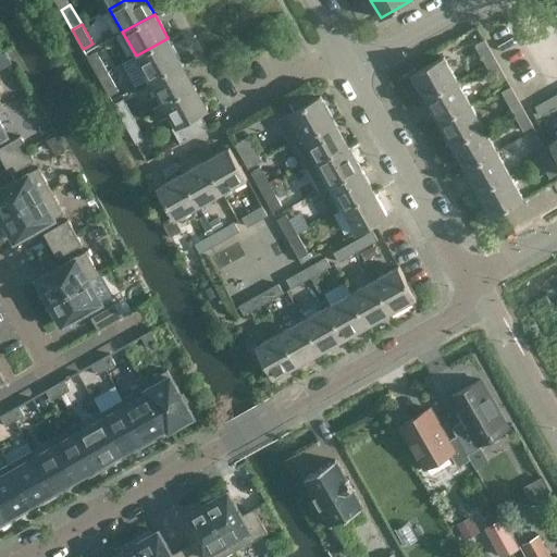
[(181,61),(168,38),(136,56),(149,79),(181,61)]
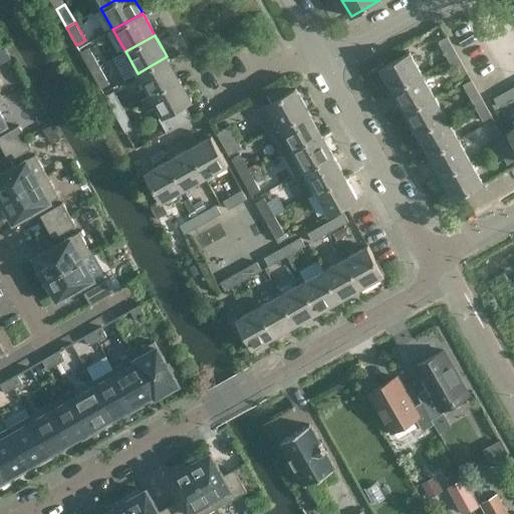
[(458,54),(448,36),(439,41),(449,59),(458,54)]
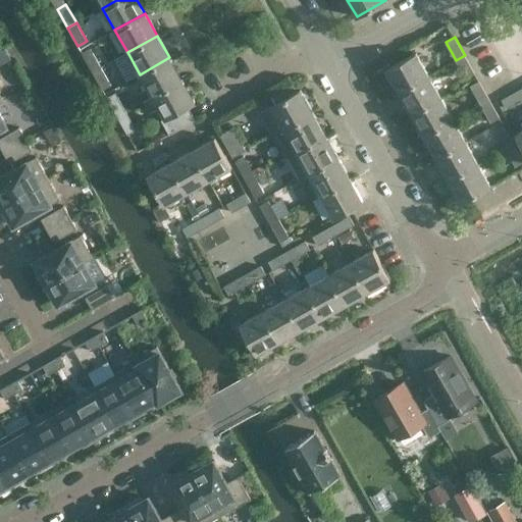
[(0,62),(13,56),(8,45),(0,48),(0,62)]
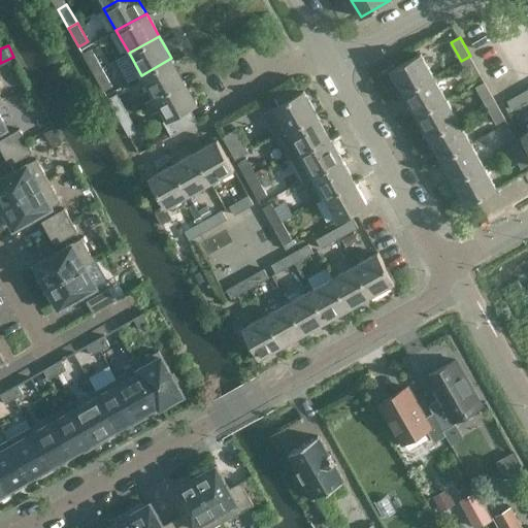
[(93,72),(102,67),(92,48),(83,54),(93,72)]
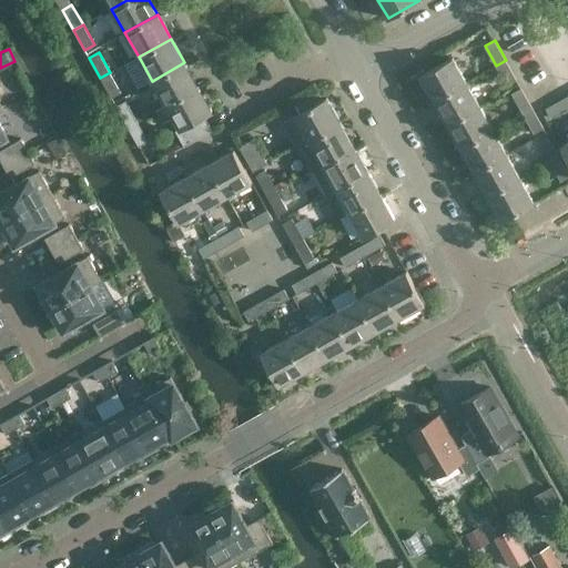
[(434,100),(467,81),(453,57),(421,74),(434,100)]
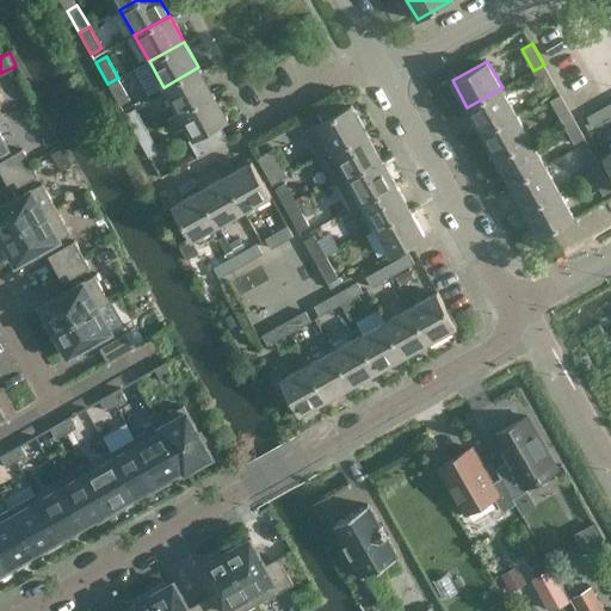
[(556,86),(544,65),(534,71),(545,92),(556,86)]
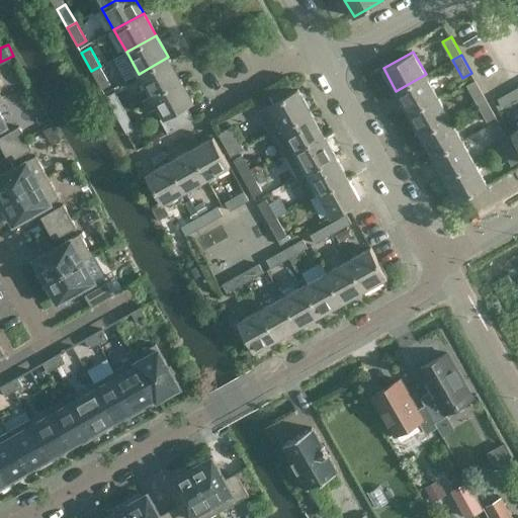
[(180,79),(168,57),(139,74),(151,95),(180,79)]
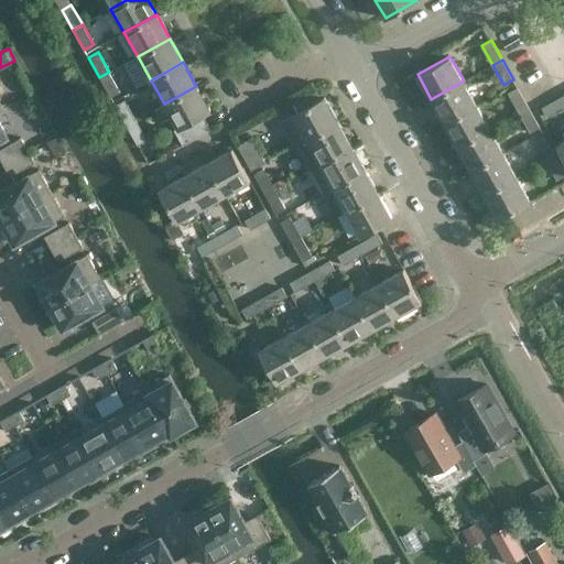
[(99,77),(111,97),(120,91),(109,72),(99,77)]
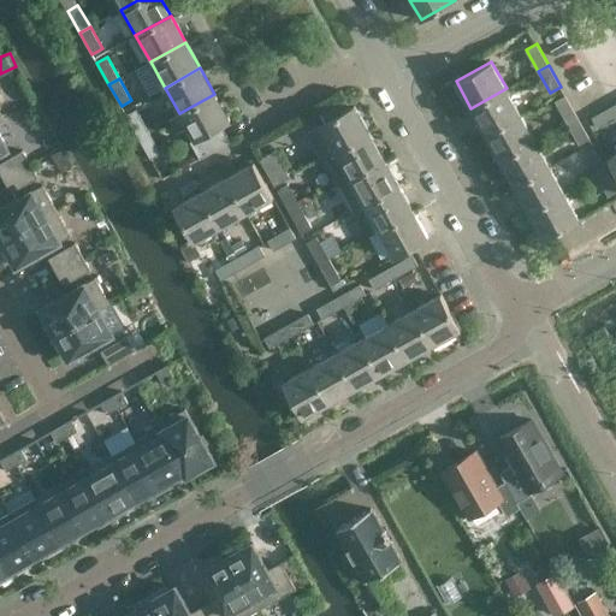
[(521,114),(507,88),(471,108),(486,135),(521,114)]
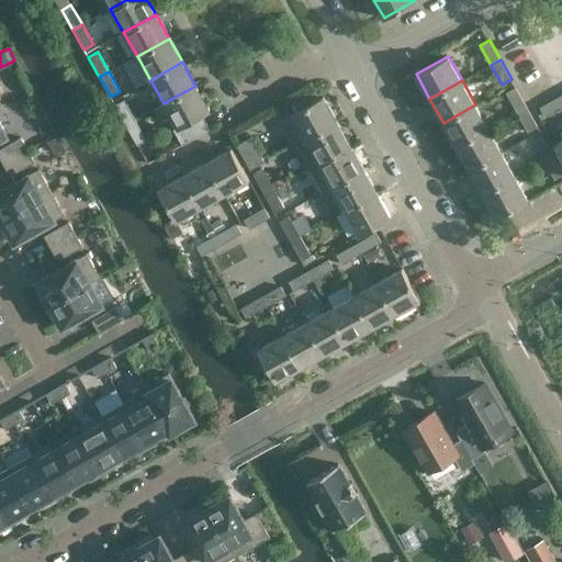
[(210,110),(195,86),(164,103),(177,128),(210,110)]
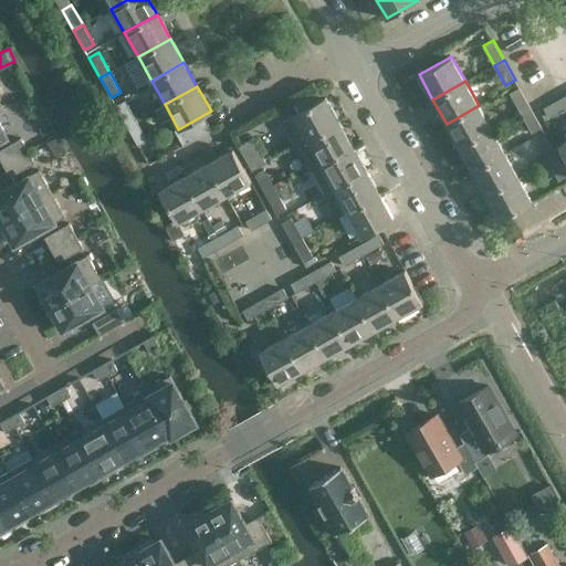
[(531,108),(520,87),(510,93),(521,114),(531,108)]
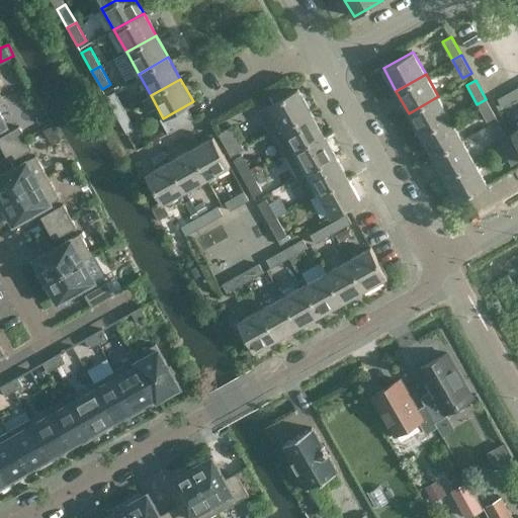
[(311,111),(297,88),(268,105),(268,106),(258,111),(269,132),(279,126),(280,127),(311,111)]
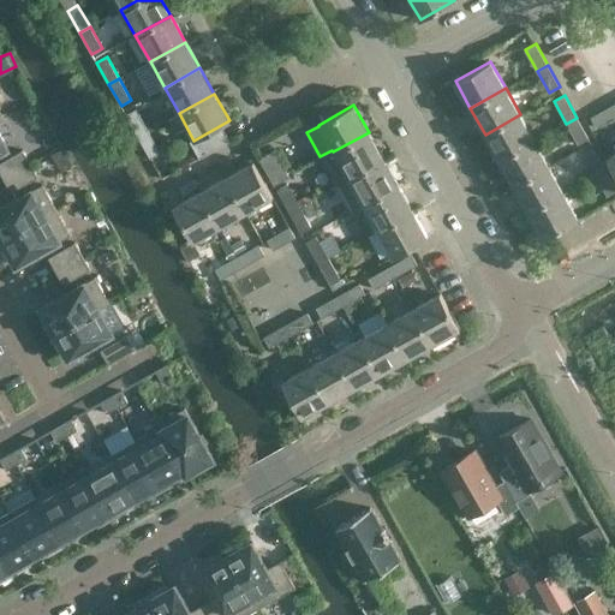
[(590,118),(591,118),(597,127),(614,117),(614,109),(613,105),(590,118)]
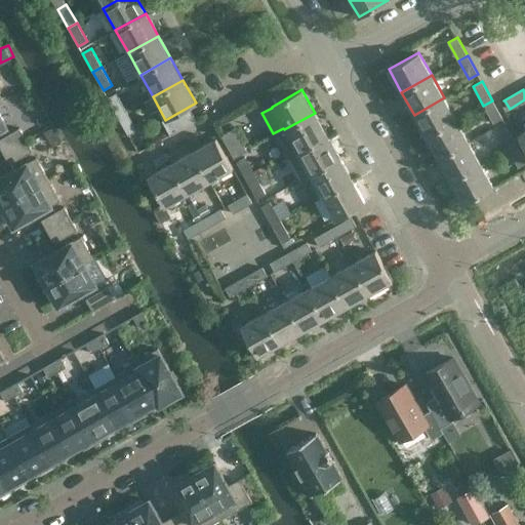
[(118,116),(126,112),(116,92),(108,97),(118,116)]
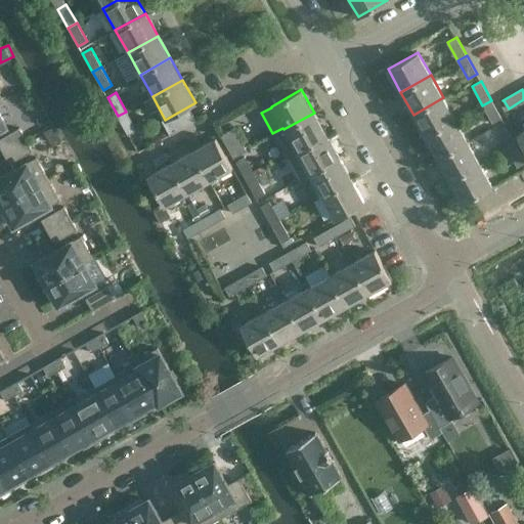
[(455,120),(443,97),(413,115),(426,136),(455,120)]
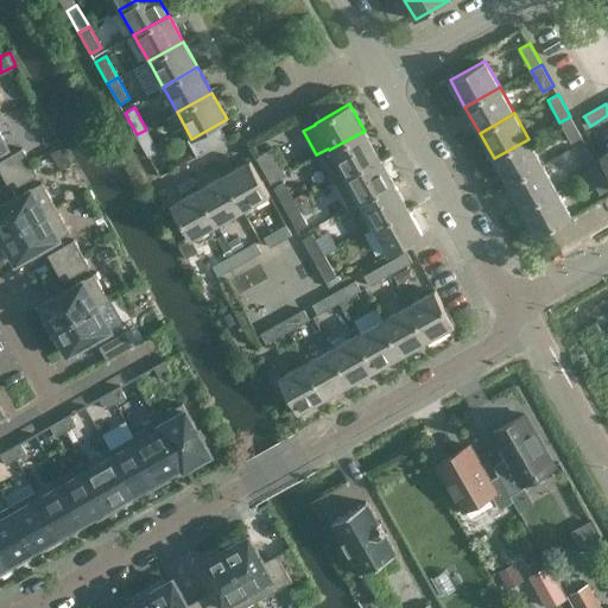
[(571,144),(574,143),(582,138),(570,116),(559,122),(571,144)]
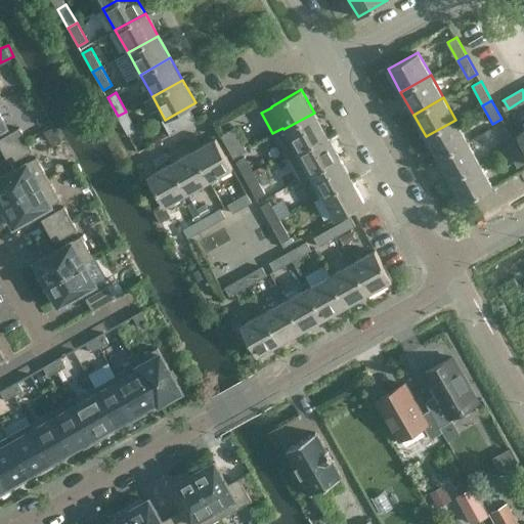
[(118,116),(128,134),(137,130),(126,112),(118,116)]
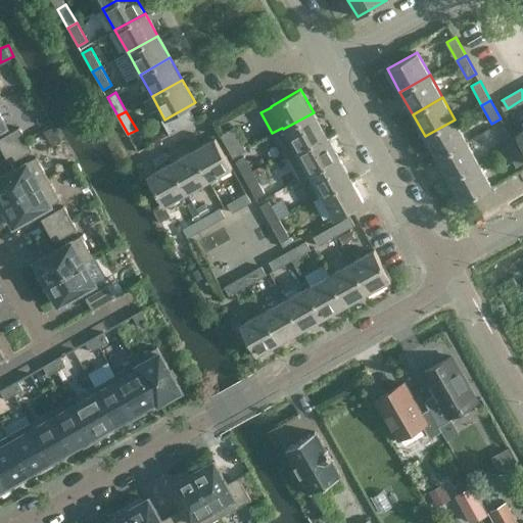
[(326,135),(314,112),(283,129),(284,130),(274,136),(286,157),(288,156),(326,135)]
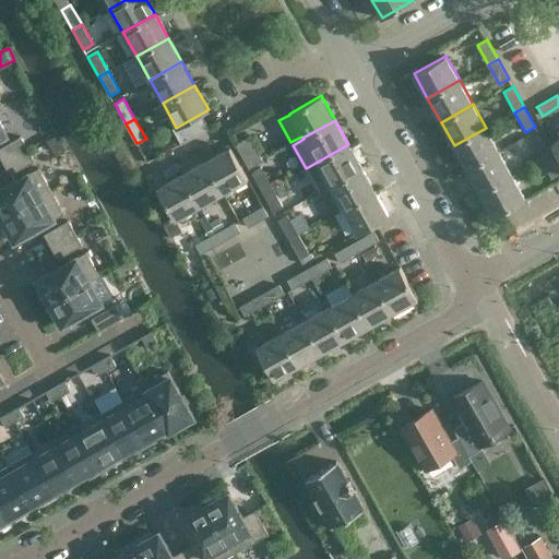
[(499,152),(486,128),(454,145),(467,169),(499,152)]
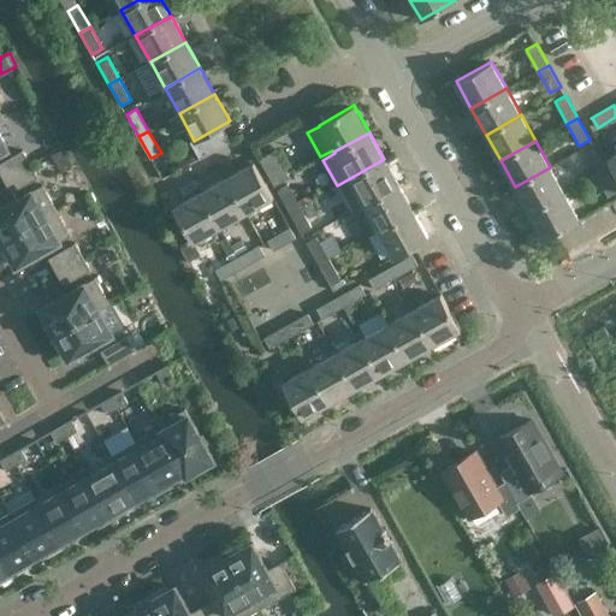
[(64,148),(52,155),(60,169),(72,161),(64,148)]
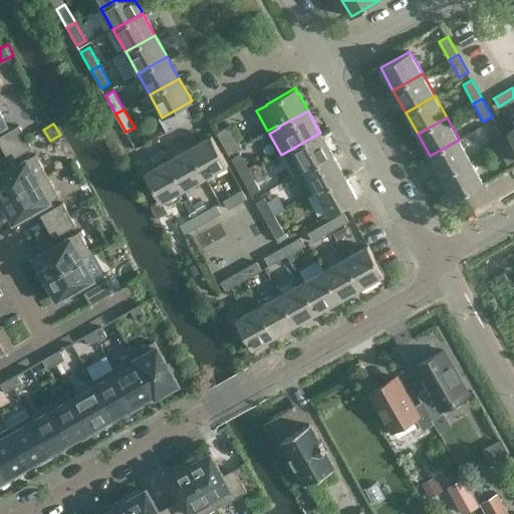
[(506,142),(496,123),(487,127),(497,146),(506,142)]
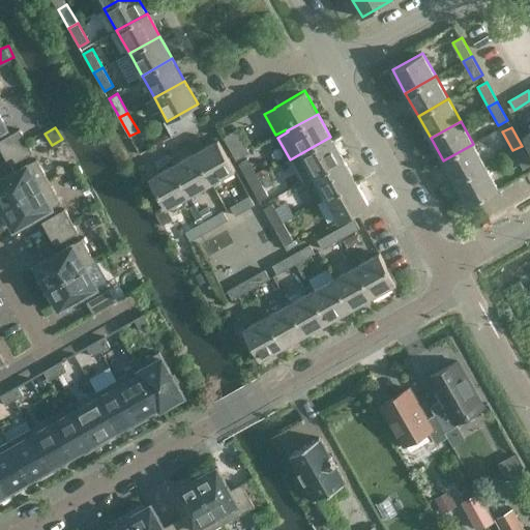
[(0,140),(0,148),(3,153),(26,141),(20,128),(0,140)]
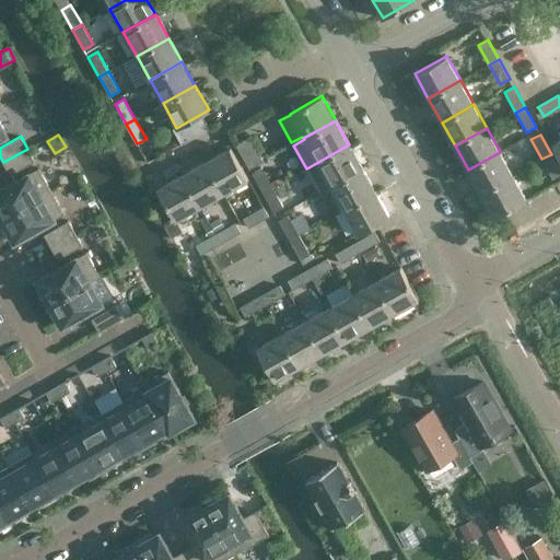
[(251,137),(236,144),(249,170),(264,161),(251,137)]
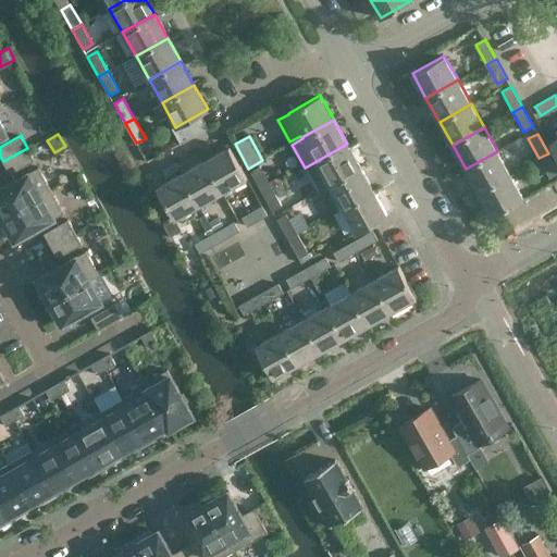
[(360,168),(347,144),(307,166),(320,189),(360,168)]
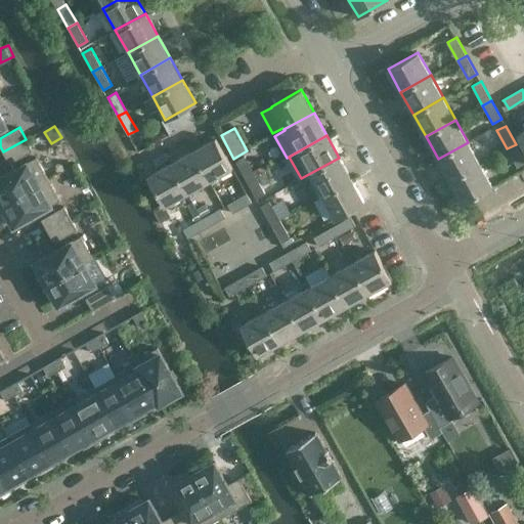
[(192,151),(210,181),(232,169),(216,138),(192,151)]
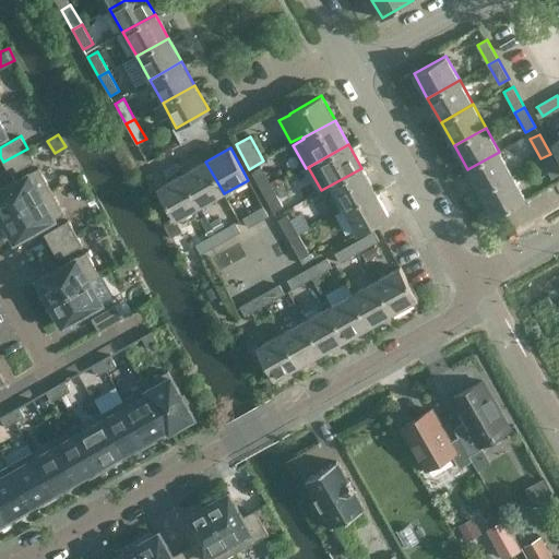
[(10,175),(35,161),(27,149),(3,162),(10,175)]
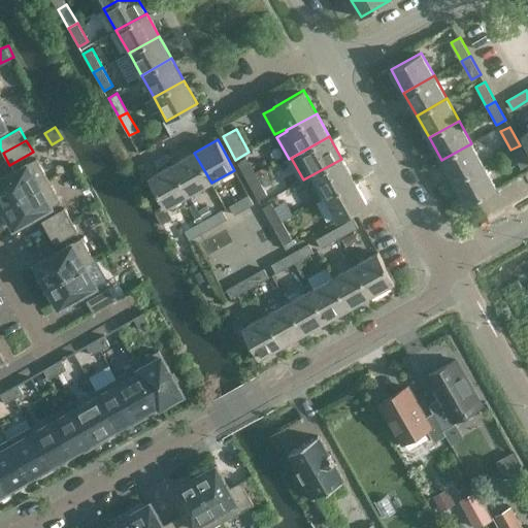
[(484,165),(471,143),(441,160),(454,183),(484,165)]
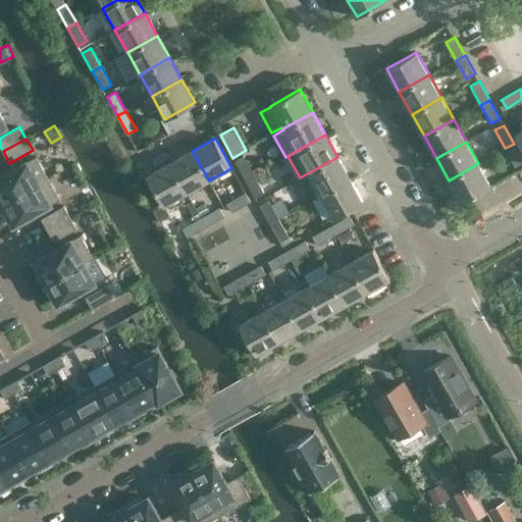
[(516,167),(521,163),(521,157),(514,144),(505,148),(516,167)]
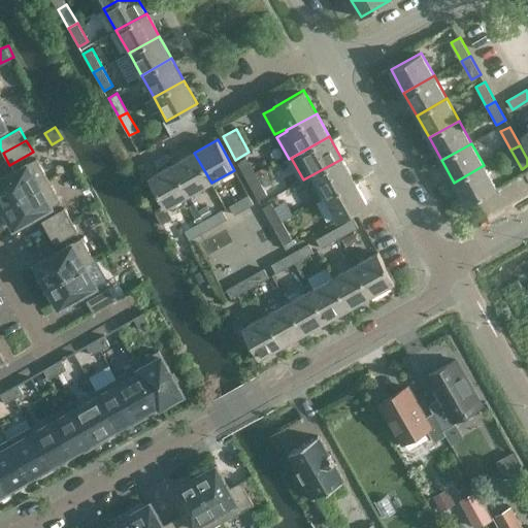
[(189,196),(211,183),(194,153),(171,165),(189,196)]
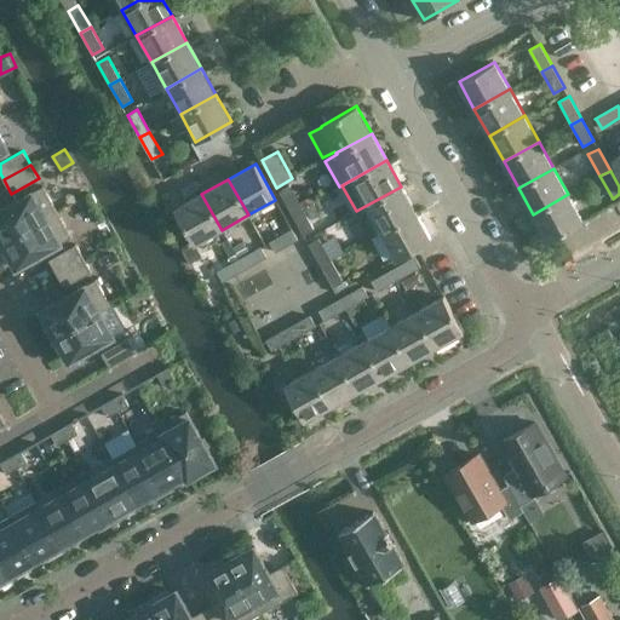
[(0,242),(57,211),(42,185),(0,210),(0,242)]
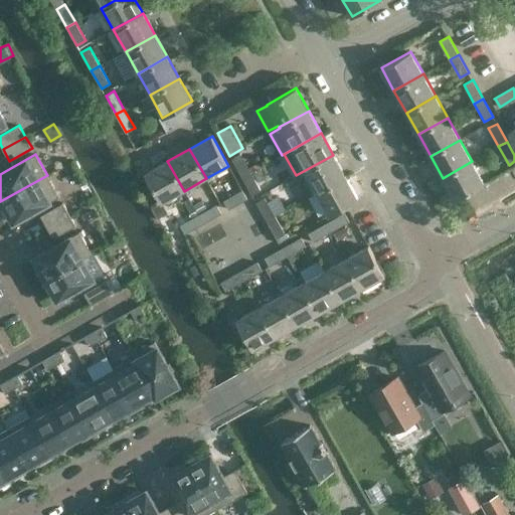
[(231,158),(241,177),(250,172),(240,154),(231,158)]
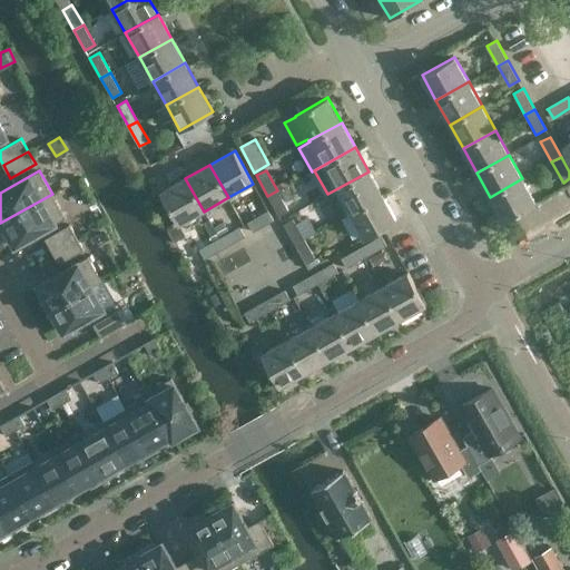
[(350,214),(383,196),(369,172),(327,194),(341,218),(350,214)]
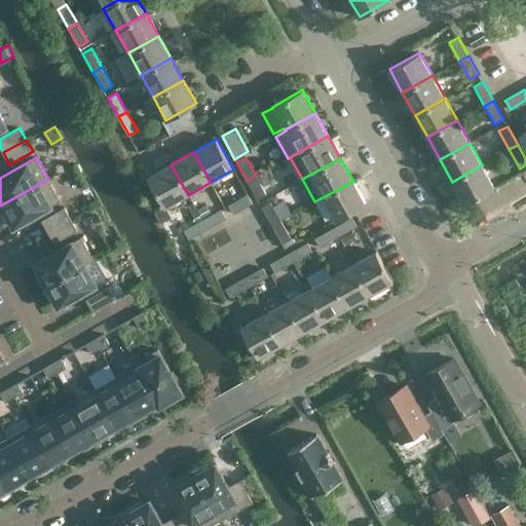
[(171,164),(148,177),(165,208),(188,195),(171,164)]
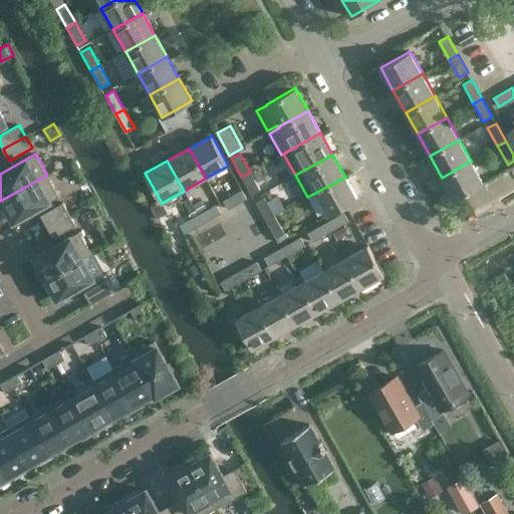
[(455,200),(484,184),(471,161),(442,178),(455,200)]
